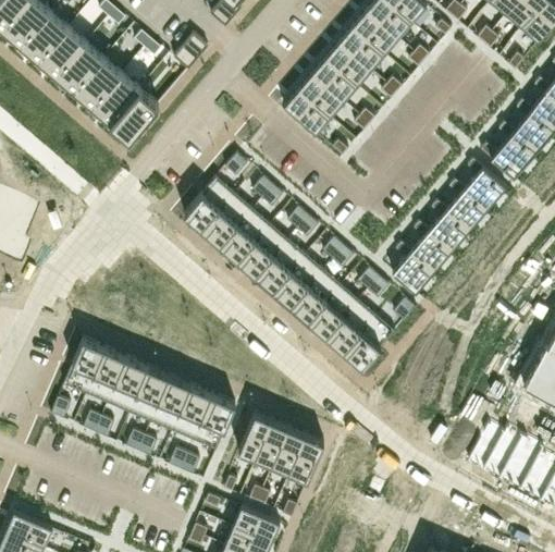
[(0,0),(0,28),(0,29),(1,28),(4,32),(31,0),(0,0)]
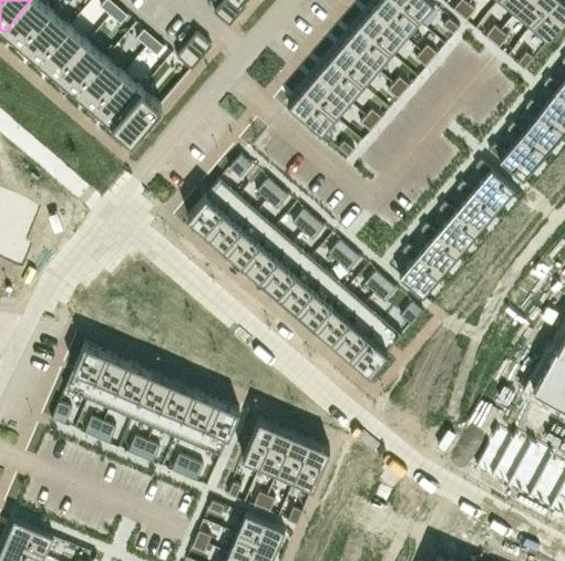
[(39,0),(31,0),(4,32),(7,33),(6,34),(19,45),(20,44),(23,48),(53,12),(39,0)]
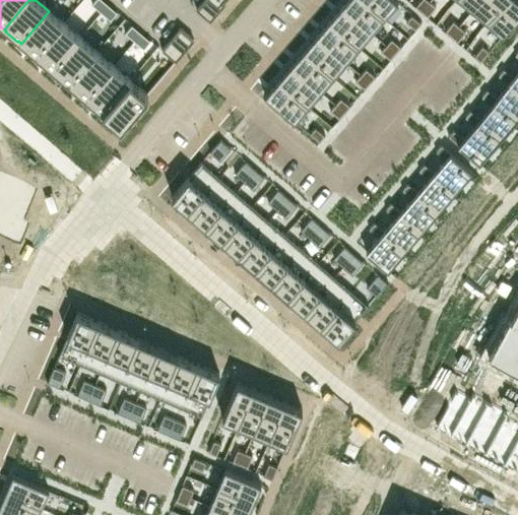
[(100,0),(93,8),(103,16),(110,8),(100,0)]
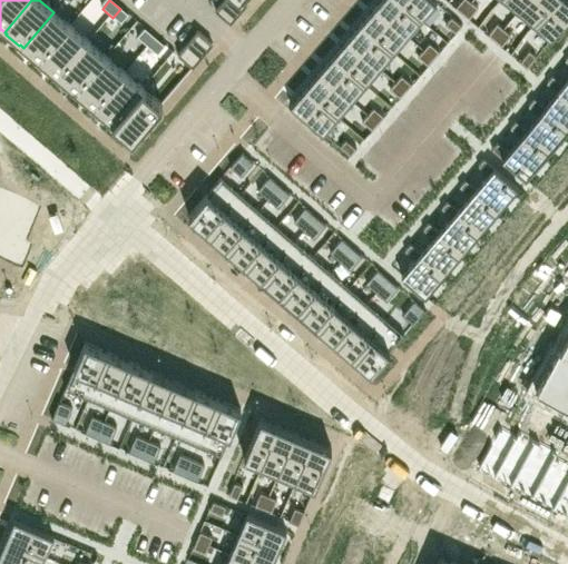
[(228,0),(217,15),(232,28),(248,8),(242,2),(244,0),(228,0)]
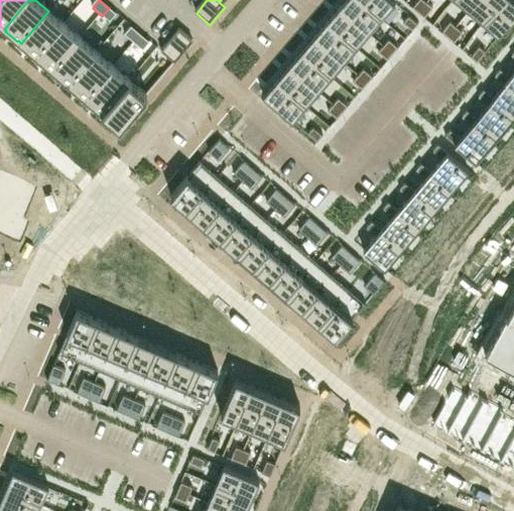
[(358,0),(349,0),(340,11),(370,36),(383,21),(358,0)]
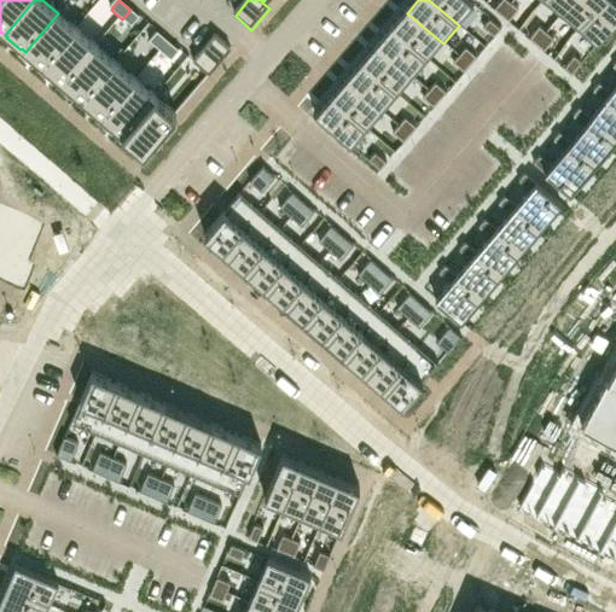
[(465,0),(429,0),(459,25),(475,7),(465,0)]
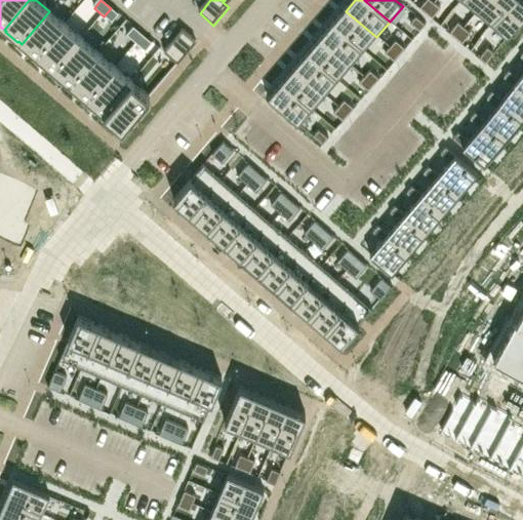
[(467,0),(464,5),(478,17),(493,0),(467,0)]
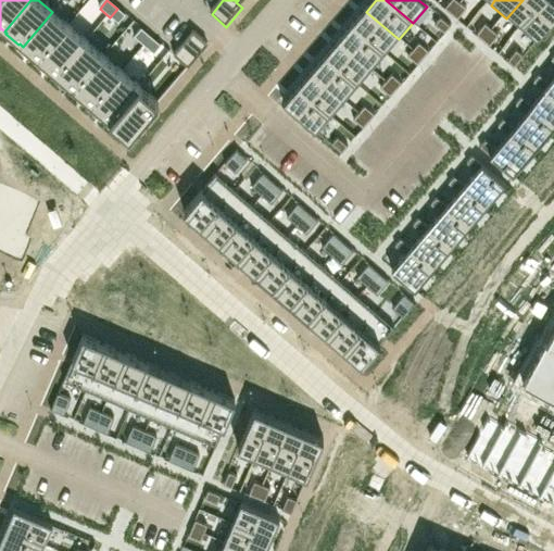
[(549,0),(523,0),(506,19),(523,33),(550,1),(549,0)]
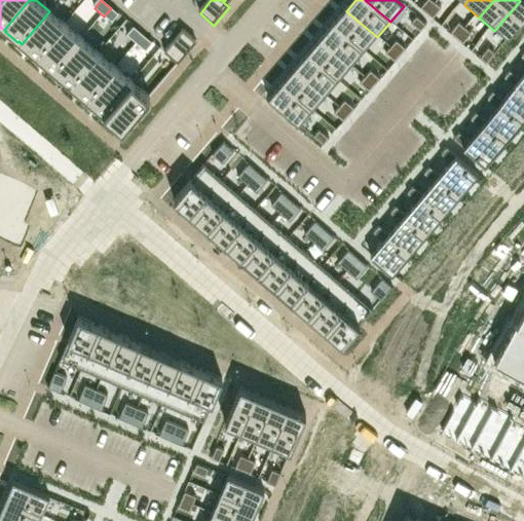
[(523,3),(520,1),(494,31),(510,44),(523,28),(523,3)]
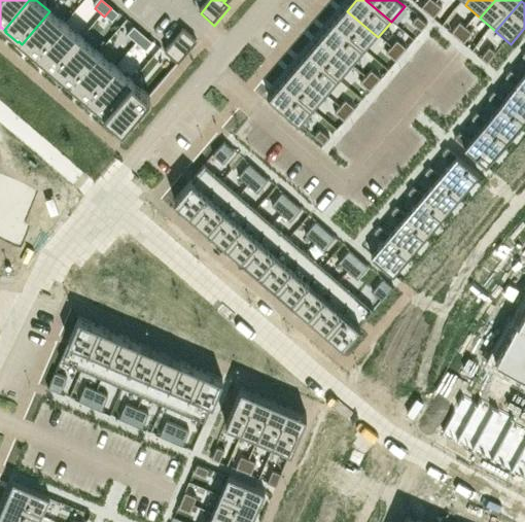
[(430,2),(423,11),(429,16),(438,7),(433,4),(430,2)]
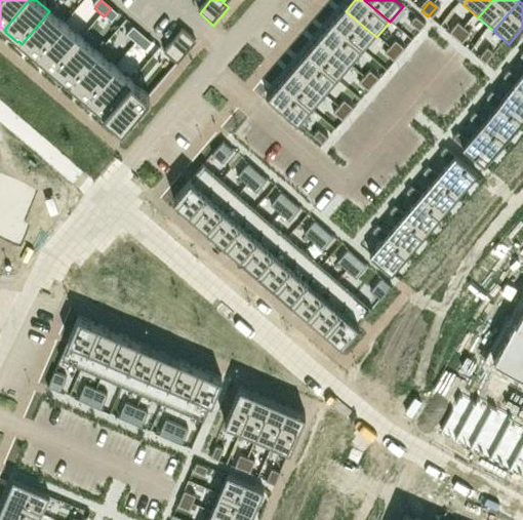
[(436,7),(428,16),(434,22),(442,12),(436,7)]
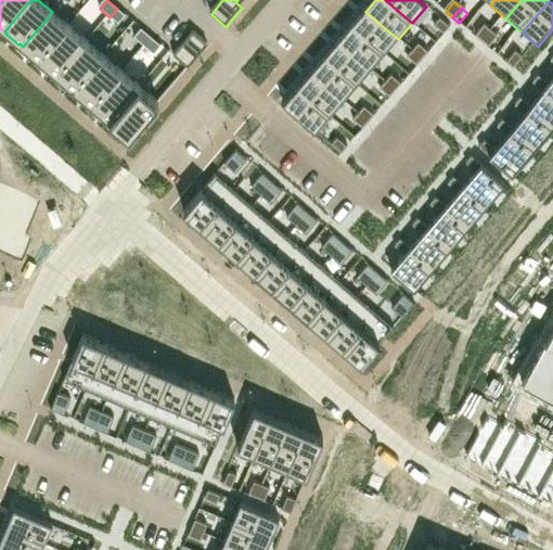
[(117,9),(110,17),(119,25),(127,17),(117,9)]
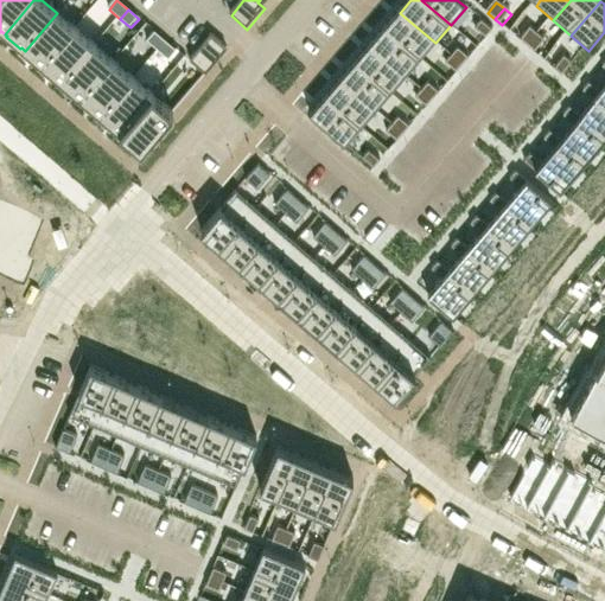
[(57,13),(25,51),(27,53),(26,55),(39,65),(40,64),(44,68),(76,30),(57,13)]
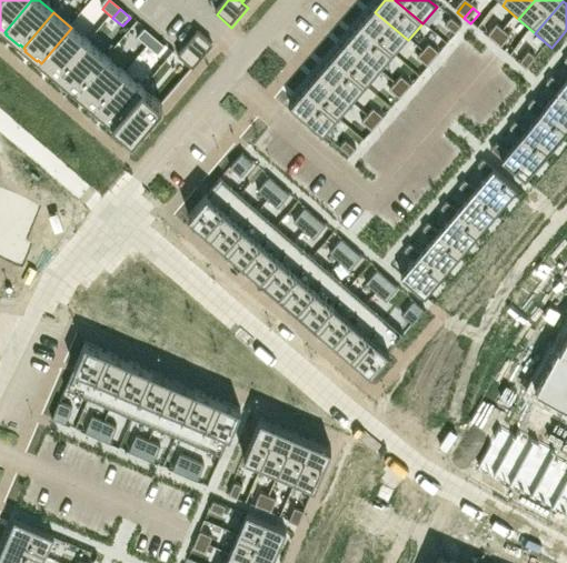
[(375,12),(361,28),(395,56),(408,40),(375,12)]
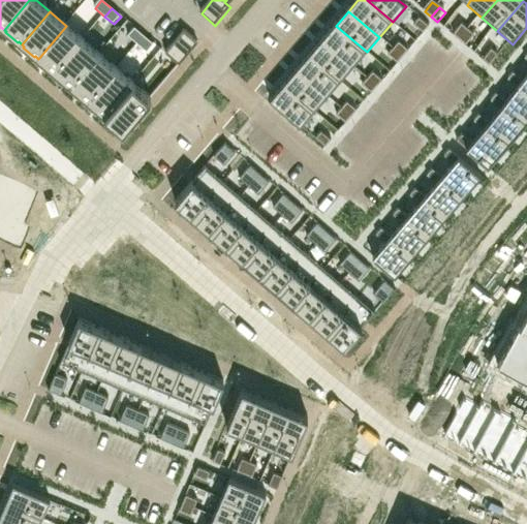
[(421,20),(415,26),(425,34),(430,28),(421,20)]
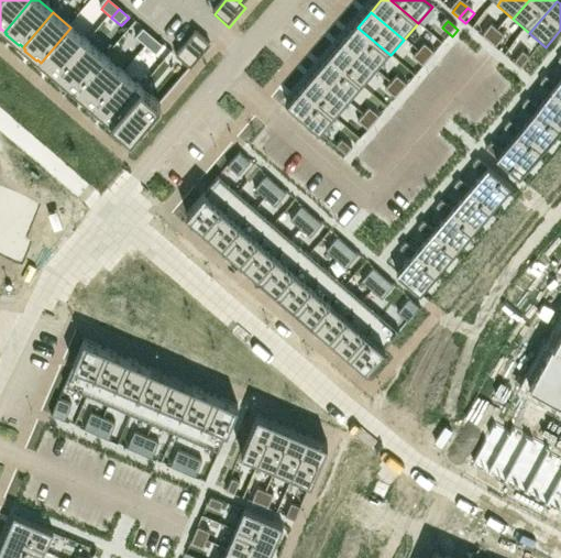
[(70,28),(41,63),(43,64),(42,65),(55,76),(55,75),(58,78),(89,43),(70,28)]
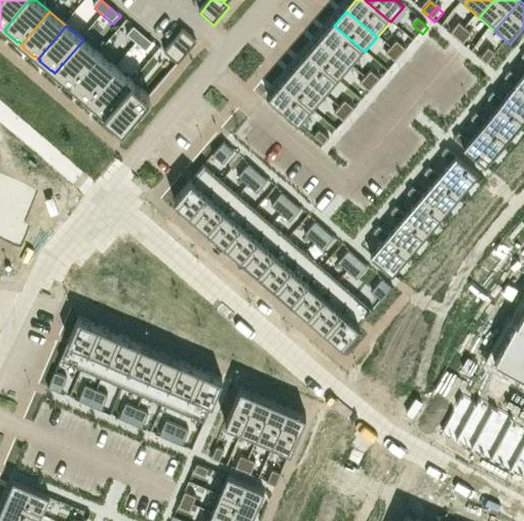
[(334,26),(322,40),(351,67),(365,51),(334,26)]
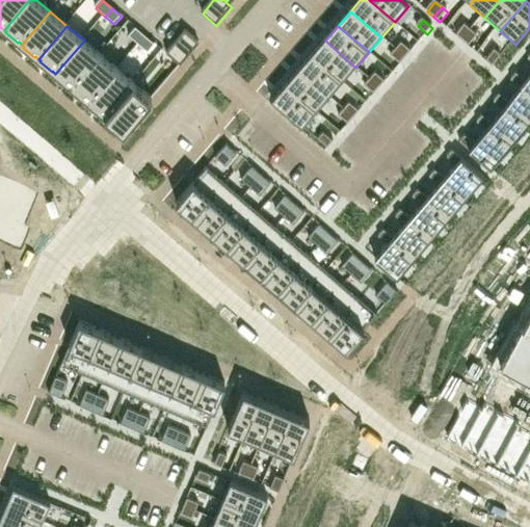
[(466,28),(457,37),(464,43),(472,33),(466,28)]
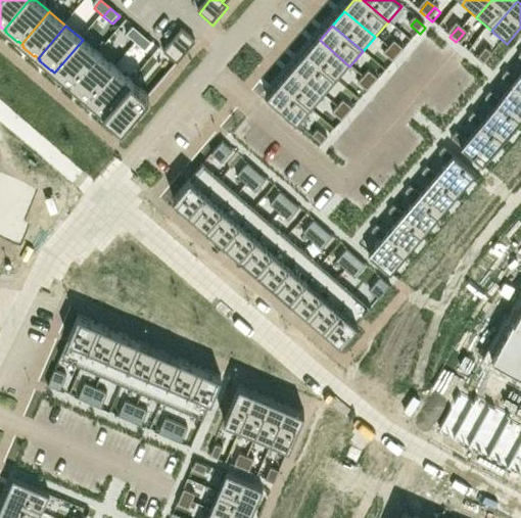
[(134,29),(128,37),(137,45),(143,37),(134,29)]
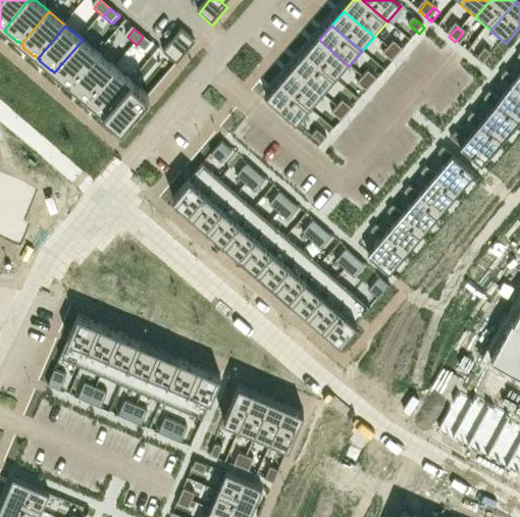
[(183,32),(164,54),(178,65),(197,44),(183,32)]
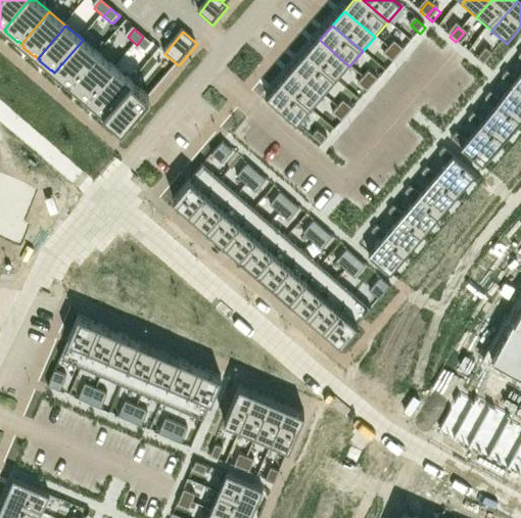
[(464,33),(456,42),(462,47),(470,38),(464,33)]
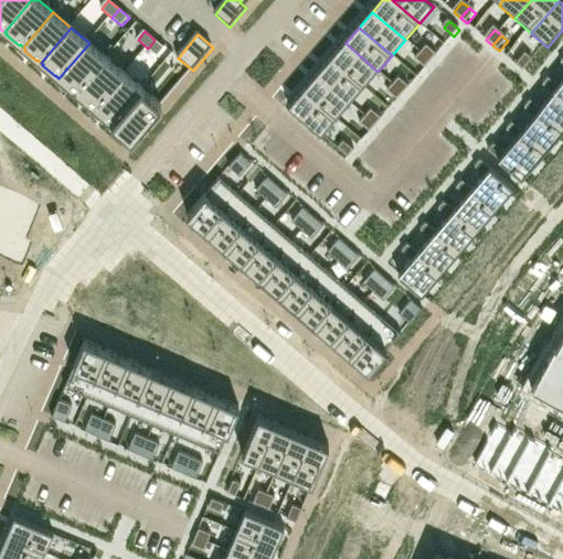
[(155,40),(148,49),(158,57),(165,49),(155,40)]
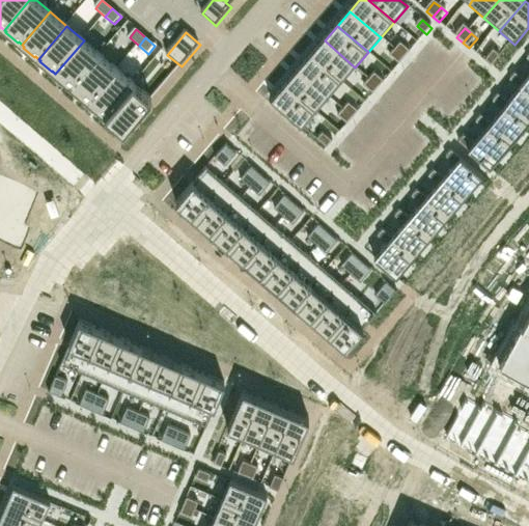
[(84,40),(55,74),(58,76),(57,77),(68,86),(70,85),(73,88),(101,55),(84,40)]
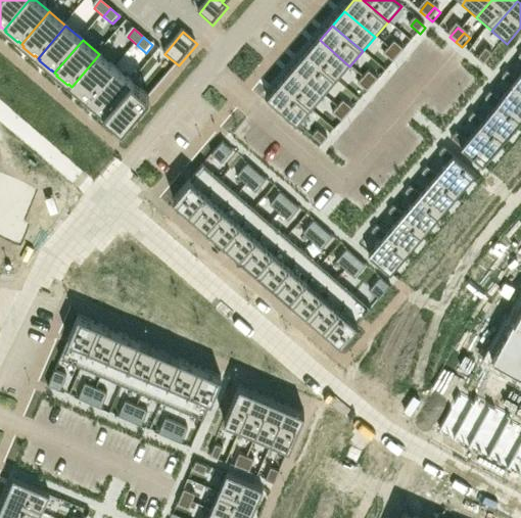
[(320,40),(306,55),(337,81),(349,66),(320,40)]
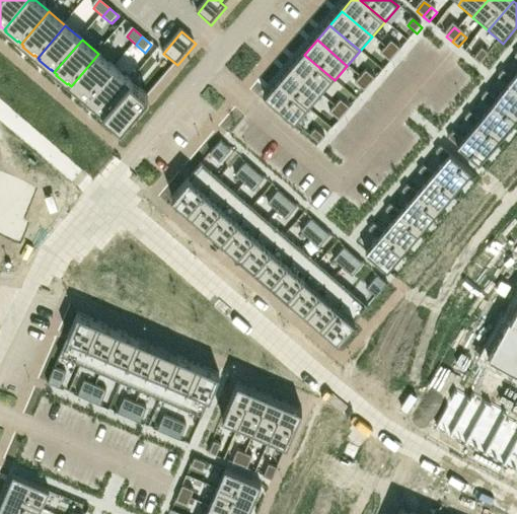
[(392,43),(387,49),(396,57),(401,51),(392,43)]
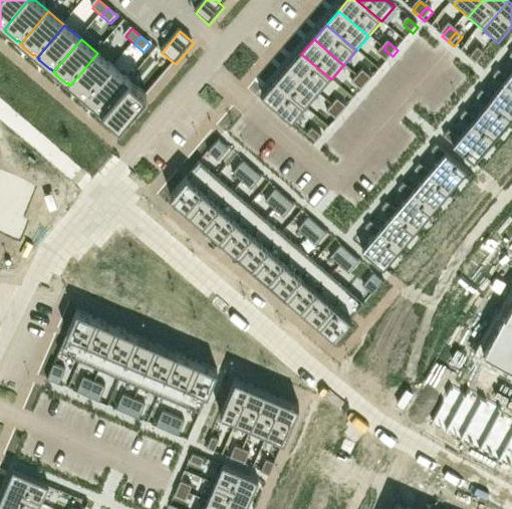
[(384,48),(378,54),(388,62),(393,56),(384,48)]
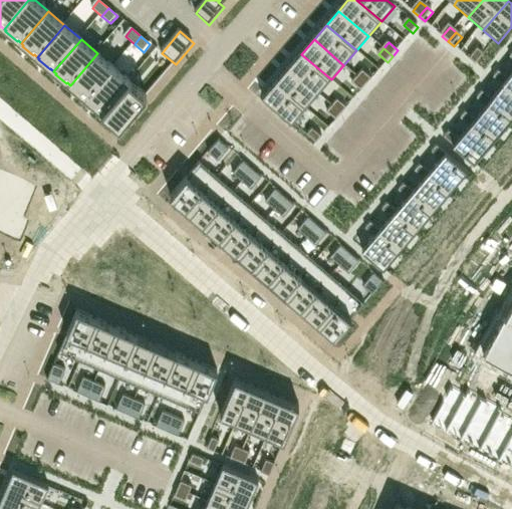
[(478,51),(471,61),(477,66),(485,57),(478,51)]
